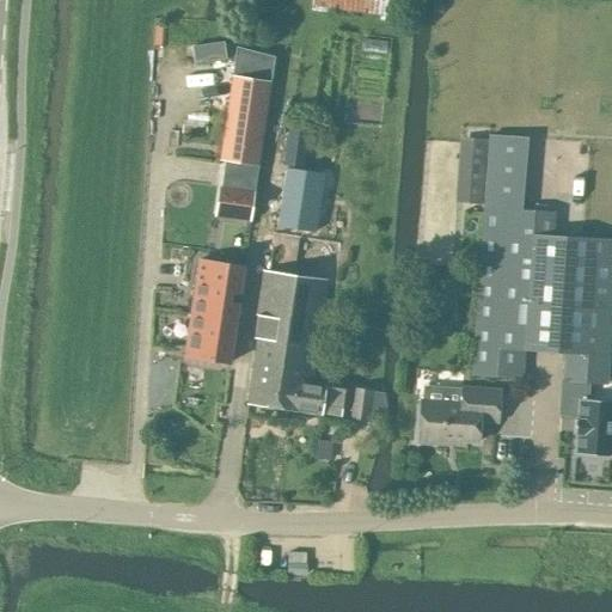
[(311,0),(311,6),(387,16),(389,0),(311,0)]
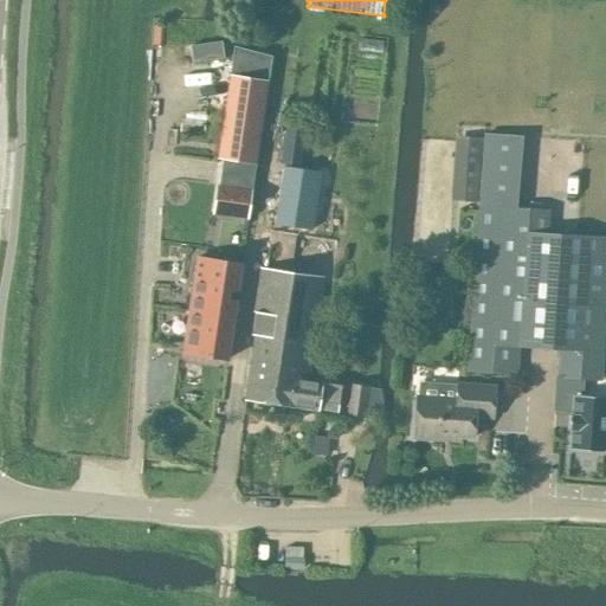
[(218,158),(223,159),(255,165),(271,55),(234,47),(218,158)]
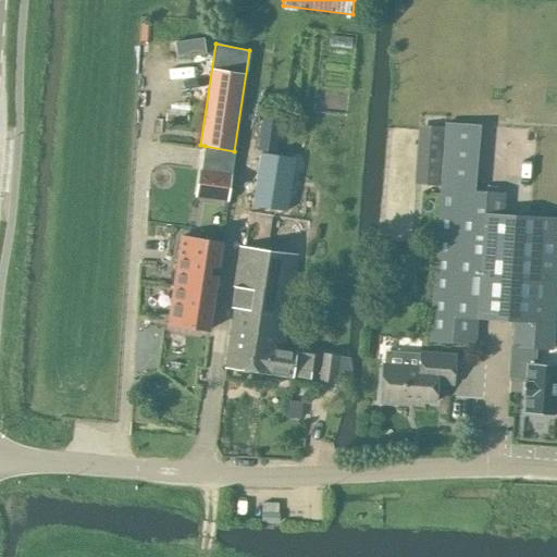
[(258,151),(249,211),(273,215),(274,210),(285,211),(294,157),(276,155),(283,111),(263,109),(257,151),(258,151)]
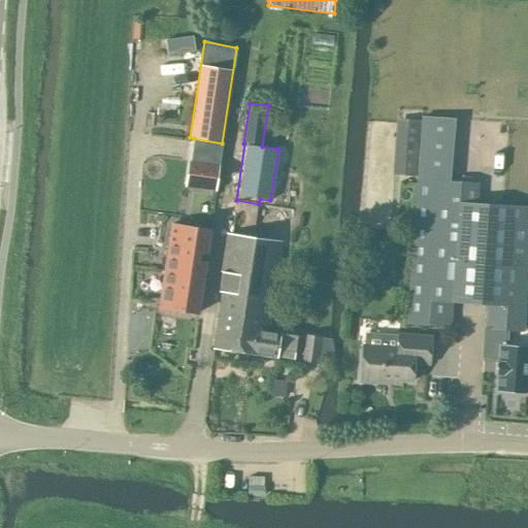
[(418,180),(406,322),(450,325),(452,300),(488,303),(486,328),(522,330),(527,244),(527,207),(475,204),(477,185),(450,183),(455,119),(422,117),(422,122),(418,175),(418,180)]
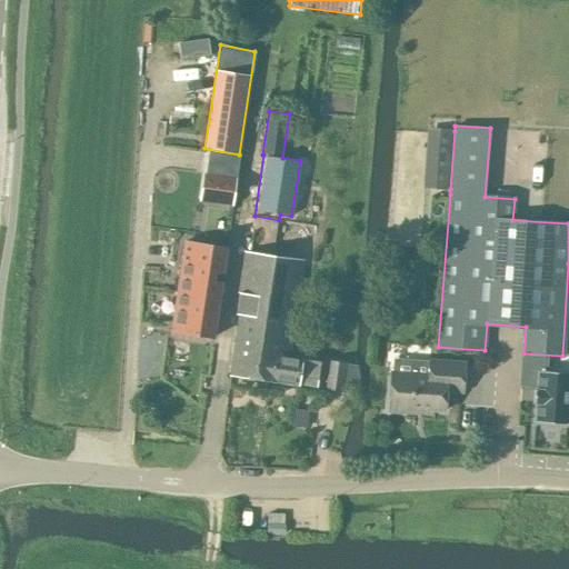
[(438,160),(436,188),(450,189),(455,131),(440,130),(439,136),(438,160)]
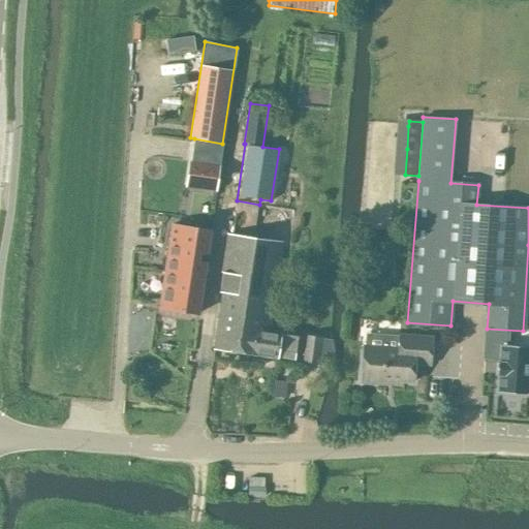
[(204,163),(199,188),(216,190),(220,165),(221,156),(210,154),(209,163),(209,164),(204,163)]
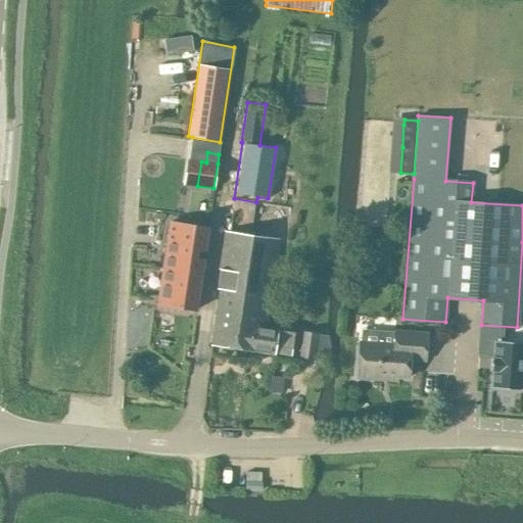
[(165,223),(160,268),(200,273),(201,259),(193,258),(194,248),(202,248),(205,228),(165,223)]
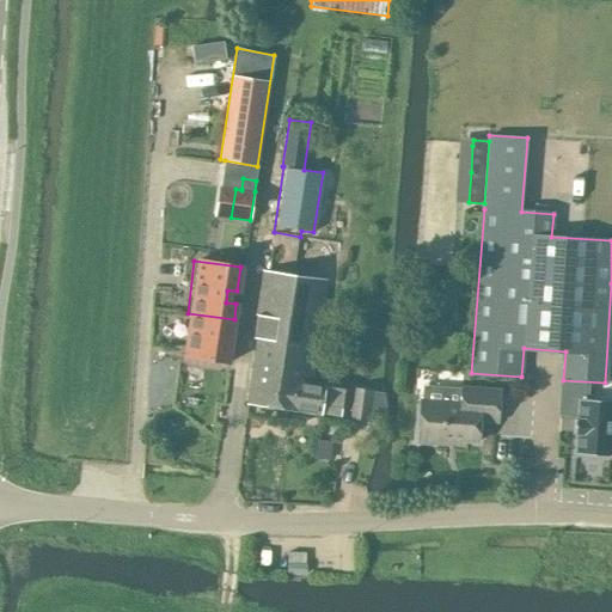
[(292,375),(312,379),(317,353),(326,281),(263,273),(255,324),(256,337),(248,403),(287,408),(292,375)]
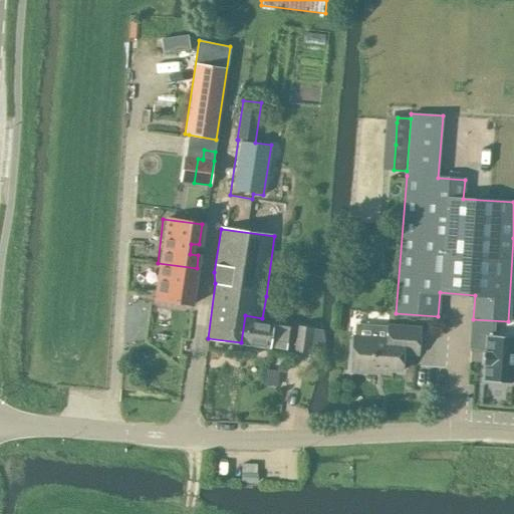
[(350,249),(343,257),(355,262),(361,253),(350,249)]
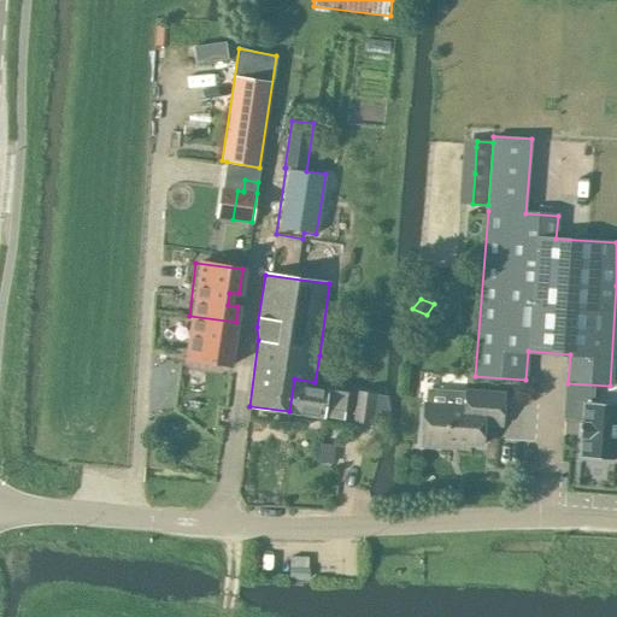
[(184,362),(231,366),(236,322),(189,316),(184,362)]
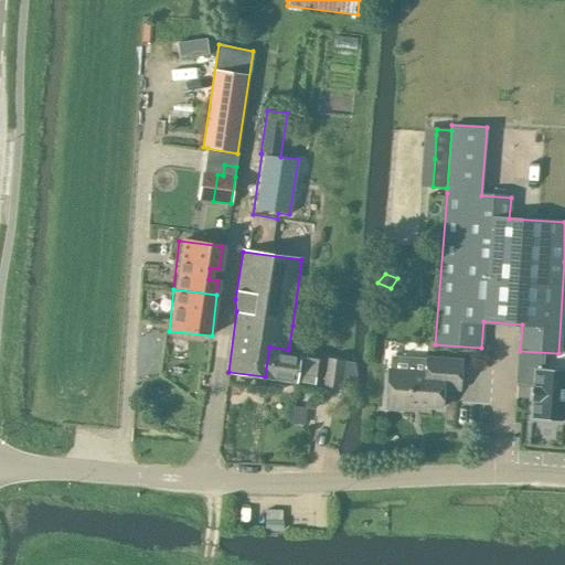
[(288,354),(288,350),(269,347),(265,376),(296,382),(297,374),(313,376),(316,359),(288,354)]
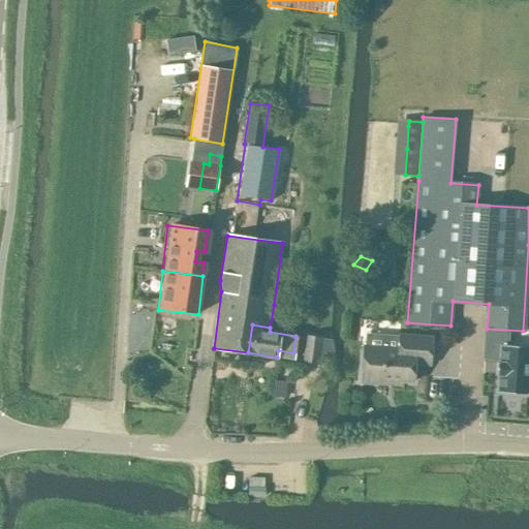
[(486,329),(483,369),(495,370),(493,396),(527,398),(528,379),(528,331),(523,331),(487,329),(486,329)]
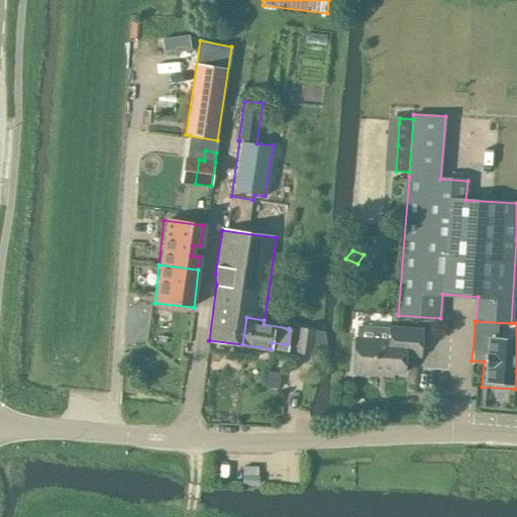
[(309,354),(313,330),(300,329),(296,352),(309,354)]
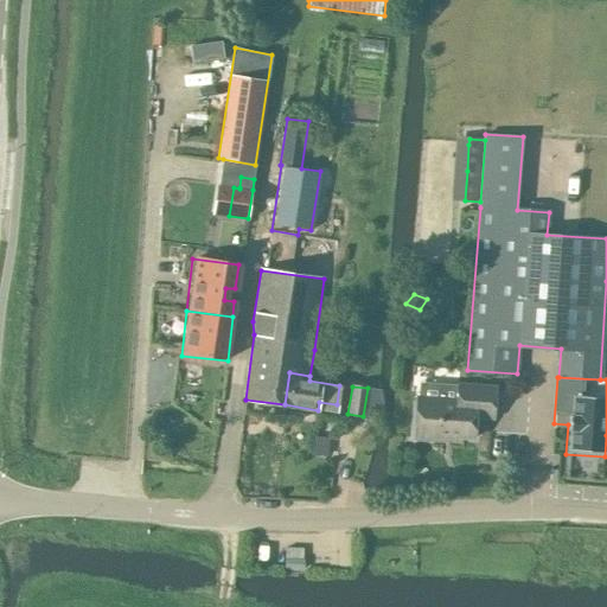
[(493,417),(494,390),(460,388),(459,402),(417,398),(415,438),(439,439),(439,435),(473,438),(475,416),(493,417)]
